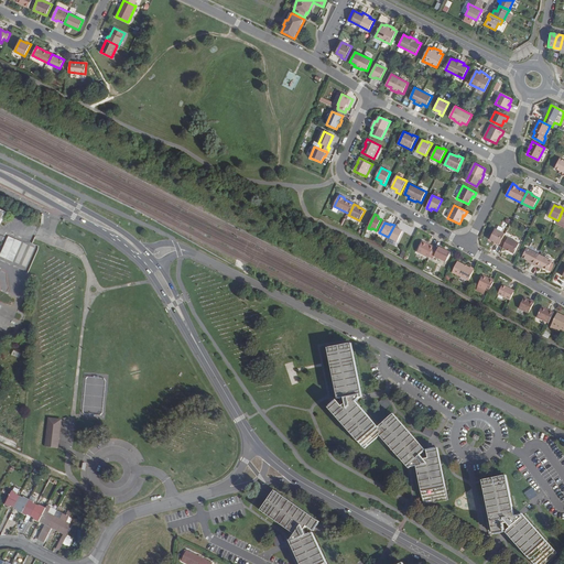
[(394,225),(388,237),(398,242),(402,231),(399,229),(398,229),(398,227),(394,225)]
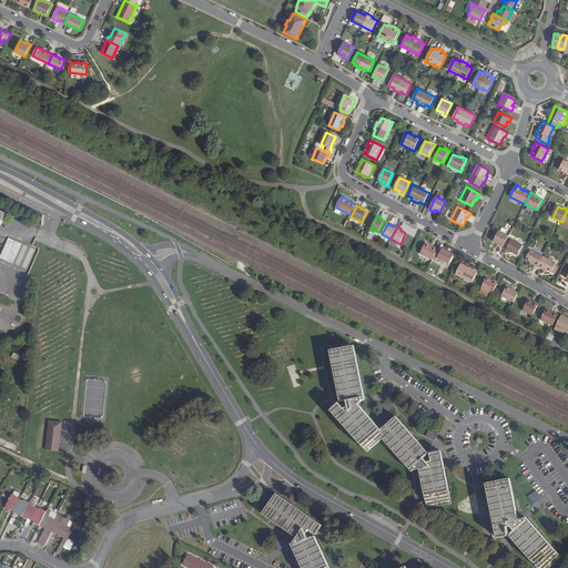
[(499,231),(494,242),(498,244),(499,244),(498,246),(503,249),(508,237),(509,236),(499,231)]
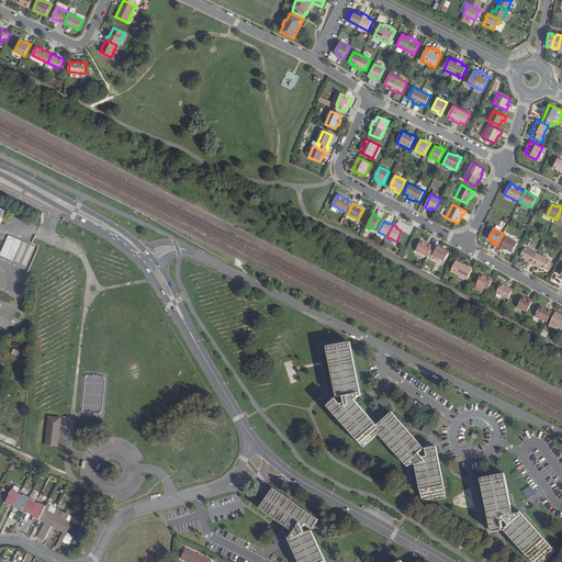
[(0,255),(13,261),(22,242),(9,235),(0,254),(0,255)]
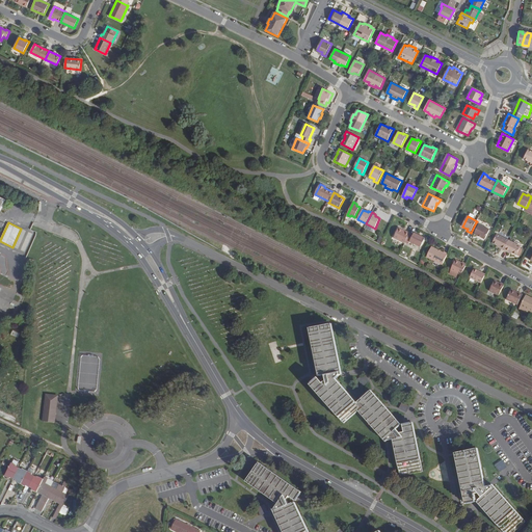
[(476,222),(471,233),(478,236),(481,237),(481,238),(485,239),(490,230),(476,222)]
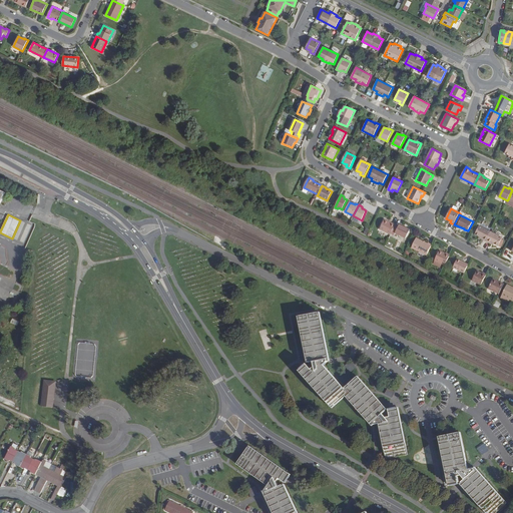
[(391,233),(395,225),(385,219),(380,229),(390,234),(391,233)]
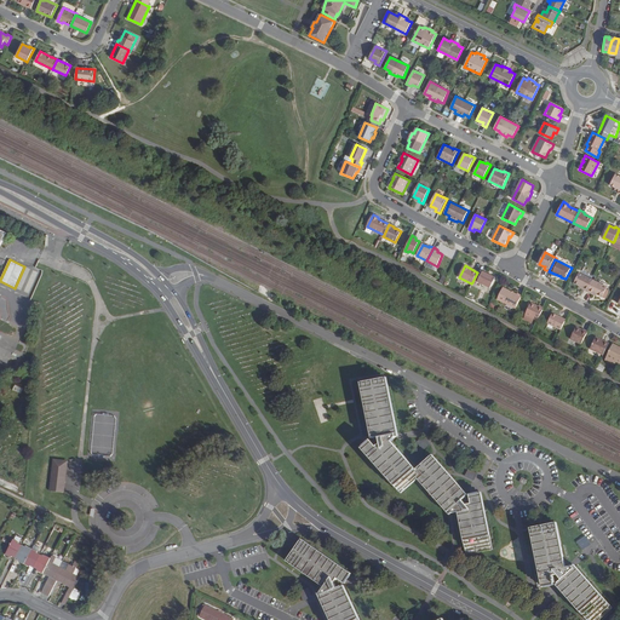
[(477,273),(472,282),(476,285),(477,282),(491,288),(495,279),(487,274),(488,274),(483,271),(482,274),(477,273)]
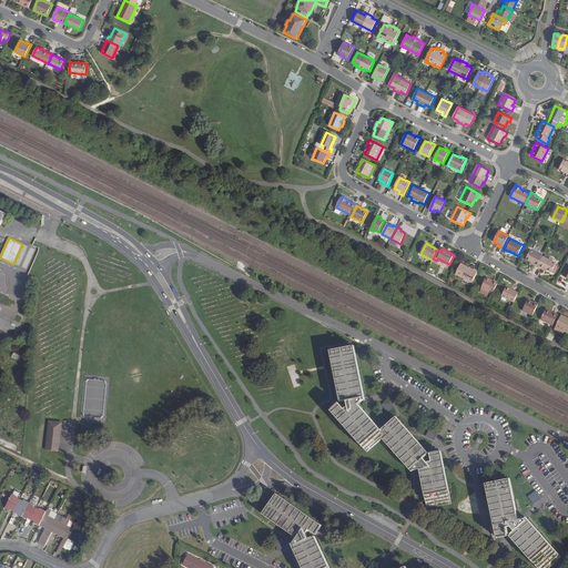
[(531,251),(527,260),(531,262),(536,264),(535,265),(538,267),(544,257),(531,251)]
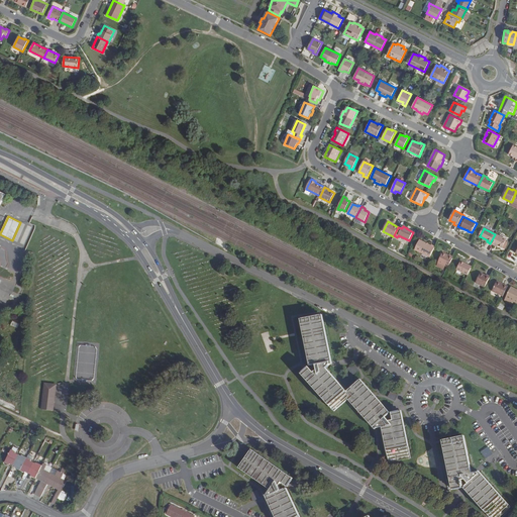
[(495,234),(490,243),(494,245),(495,244),(498,245),(502,247),(505,241),(506,239),(495,234)]
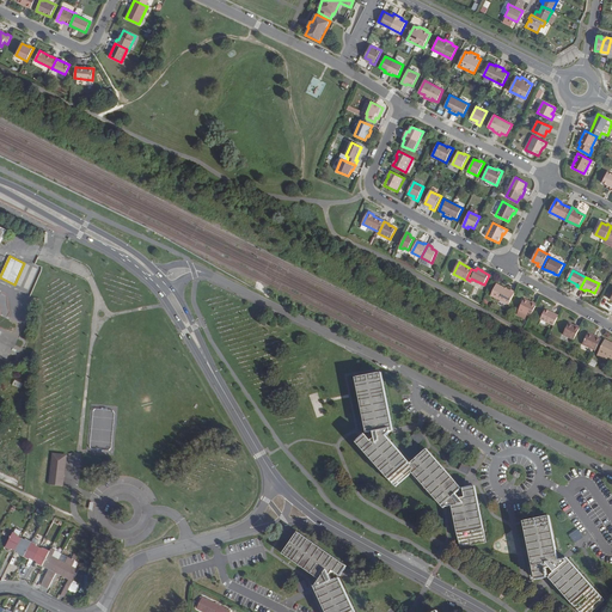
[(509,305),(515,292),(510,289),(510,291),(496,283),(490,295),(500,300),(508,304),(509,305)]
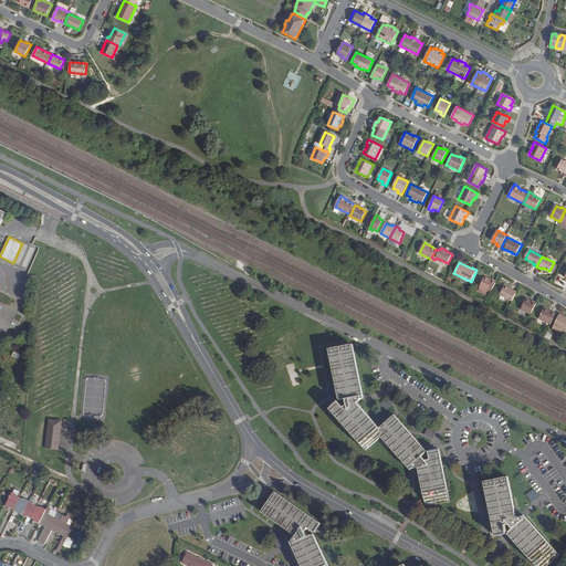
[(491,293),(496,281),(492,279),(492,280),(485,276),(480,287),(488,291),(491,293)]
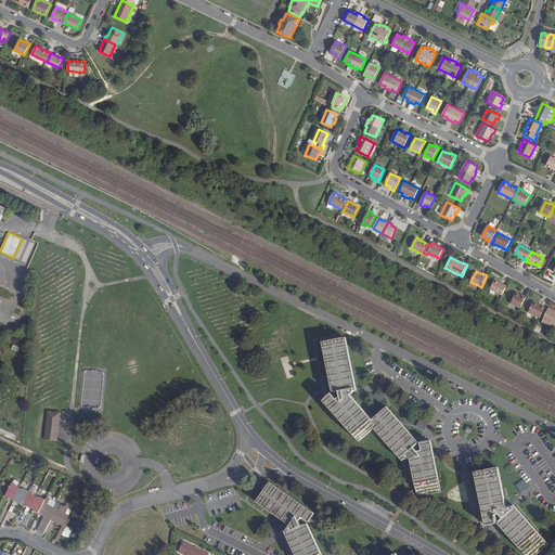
[(502,295),(506,286),(494,281),(490,289),(502,295)]
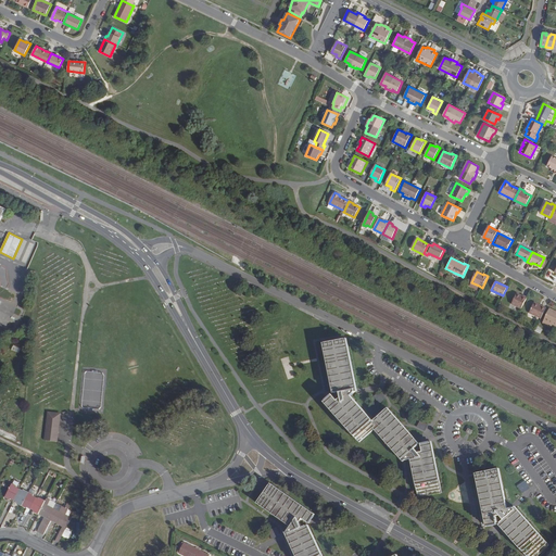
[(521,308),(527,298),(523,295),(522,297),(517,293),(512,304),(521,308)]
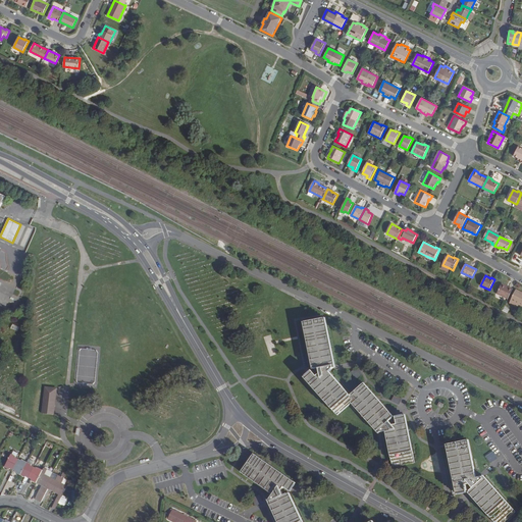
[(508,299),(513,290),(502,283),(497,294),(508,299)]
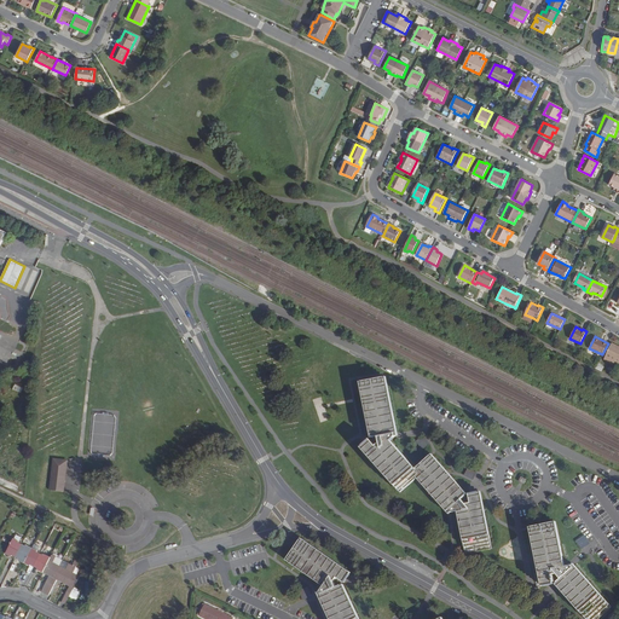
[(618,347),(612,345),(606,356),(615,360),(618,362),(618,347)]
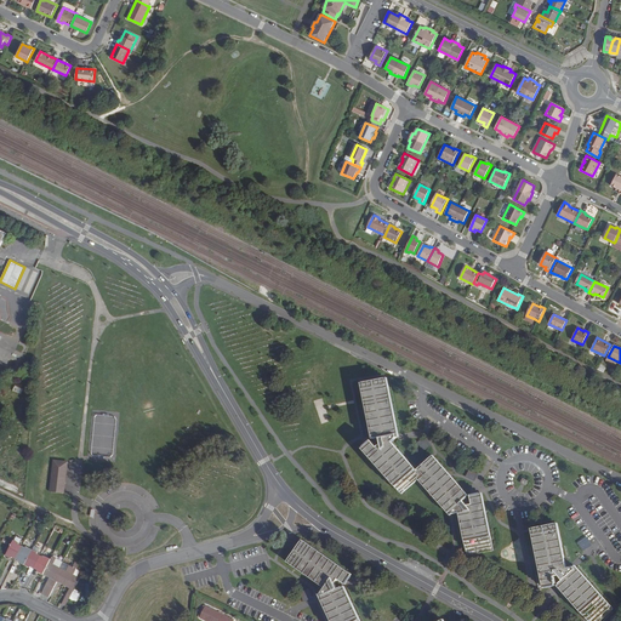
[(397,438),(386,381),(364,385),(375,439),(381,438),(382,444),(377,448),(371,440),(369,444),(364,448),(403,490),(420,477),(453,514),(461,512),(471,556),(493,551),(480,494),(471,496),(473,506),(468,507),(463,501),(467,497),(433,459),(417,473),(389,444),(397,438)]
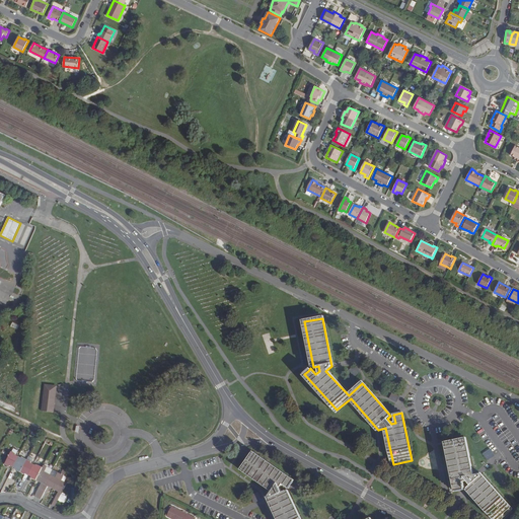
[(56,387),(46,385),(42,412),(54,414),(56,402),(54,402),(56,387)]
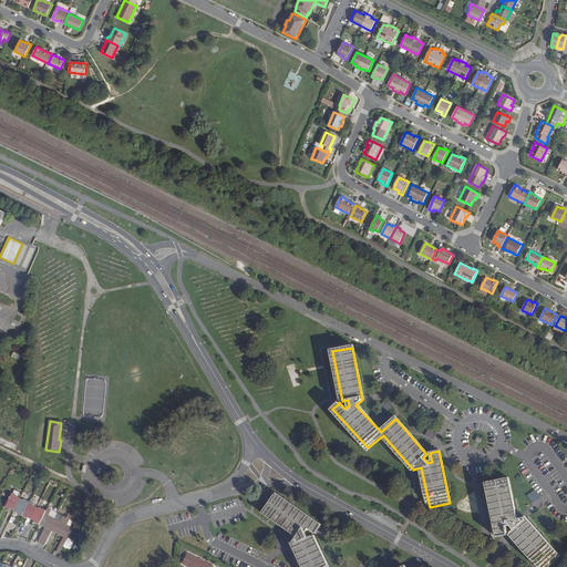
[(508,481),(488,485),(496,524),(490,526),(492,538),(506,535),(505,527),(511,526),(514,531),(511,533),(522,547),(539,566),(547,566),(558,557),(543,539),(524,518),(515,519),(508,481)]
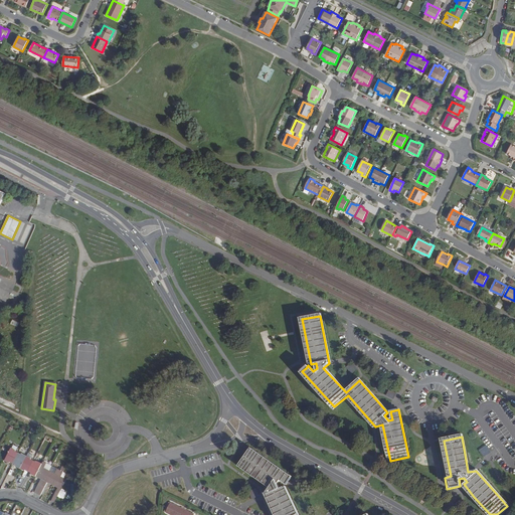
[(485,445),(479,450),(484,457),(490,452),(485,445)]
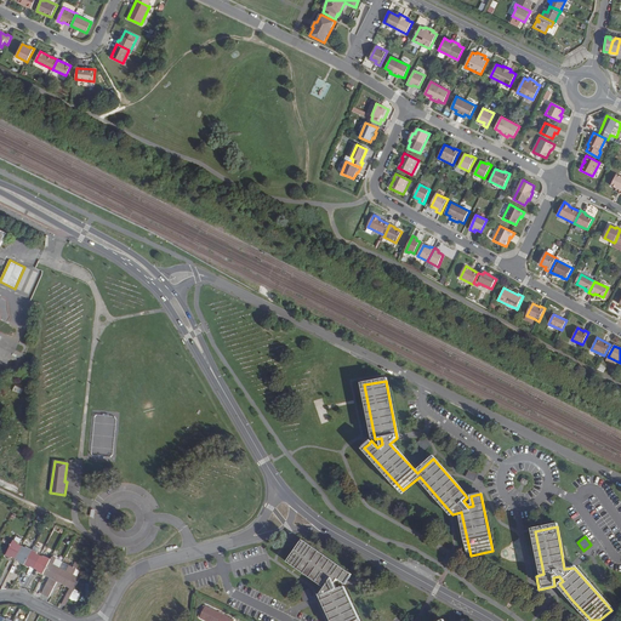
[(12,557),(16,559),(22,548),(23,545),(20,543),(15,541),(6,556),(11,558),(12,557)]
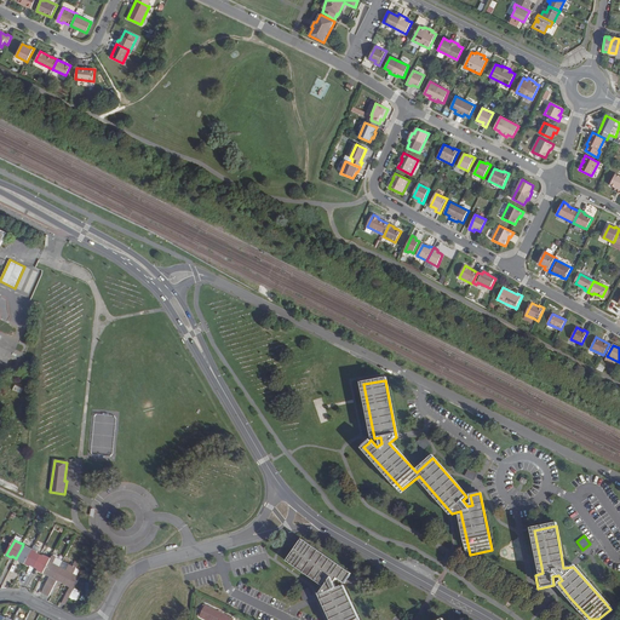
[(345,584),(351,575),(303,543),(290,561),(326,585),(321,592),(333,619),(357,619),(342,586),(337,589),(334,583),(338,579),(345,584)]
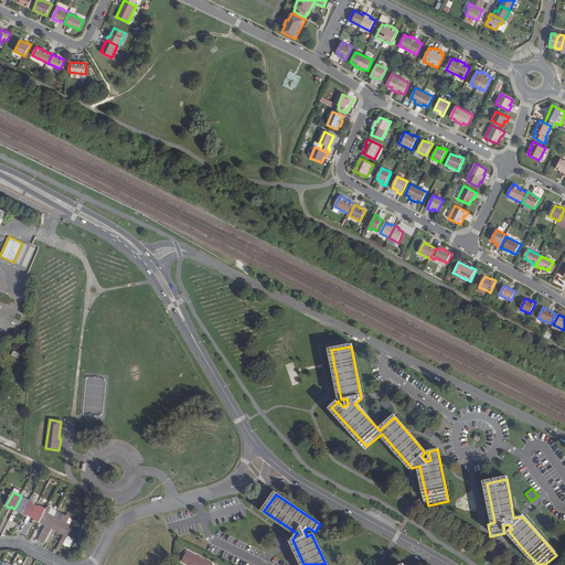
[(22,514),(30,500),(24,498),(21,496),(20,499),(14,509),(19,511),(19,512),(22,514)]
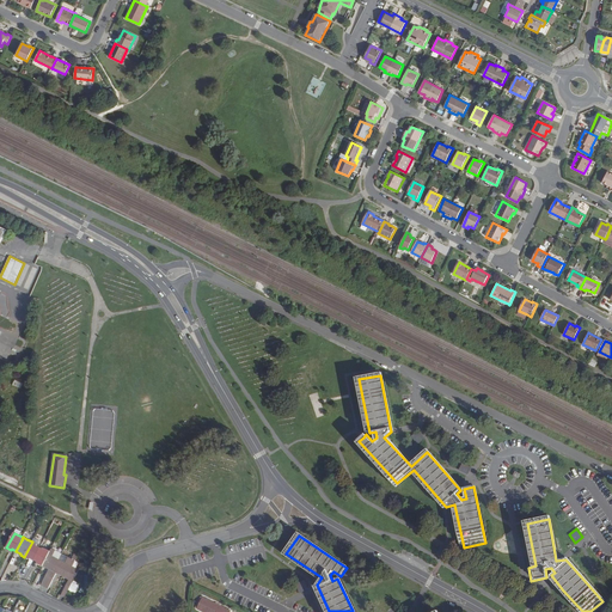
[(40,549),(41,546),(37,544),(40,540),(34,538),(32,542),(24,557),(29,560),(30,557),(35,560),(40,549)]
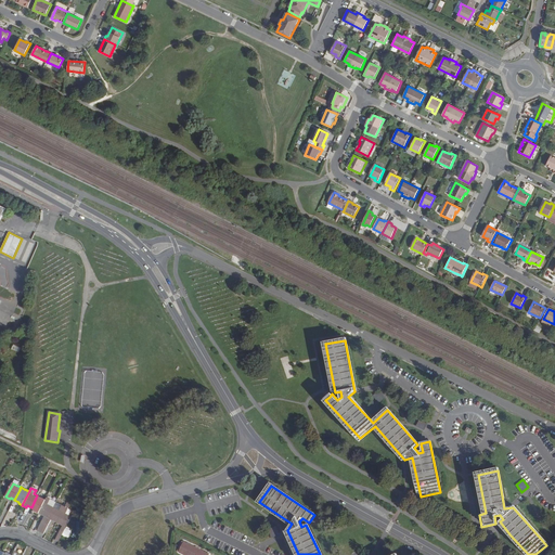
[(35,512),(38,513),(46,500),(40,497),(37,495),(36,498),(31,507),(36,510),(35,512)]
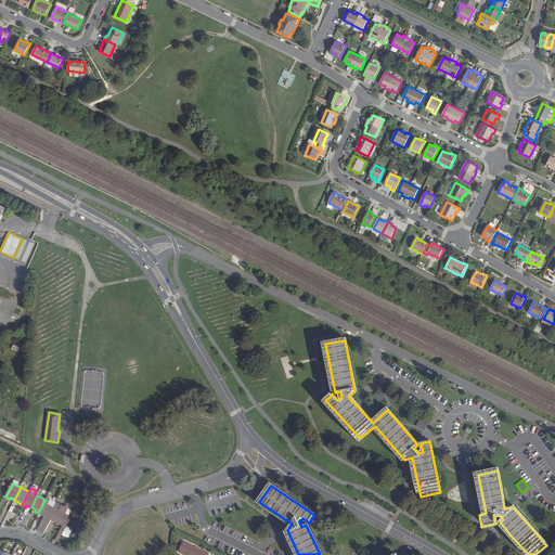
[(56,502),(47,497),(46,500),(38,513),(42,515),(43,514),(46,515),(37,530),(40,532),(53,507),(56,502)]
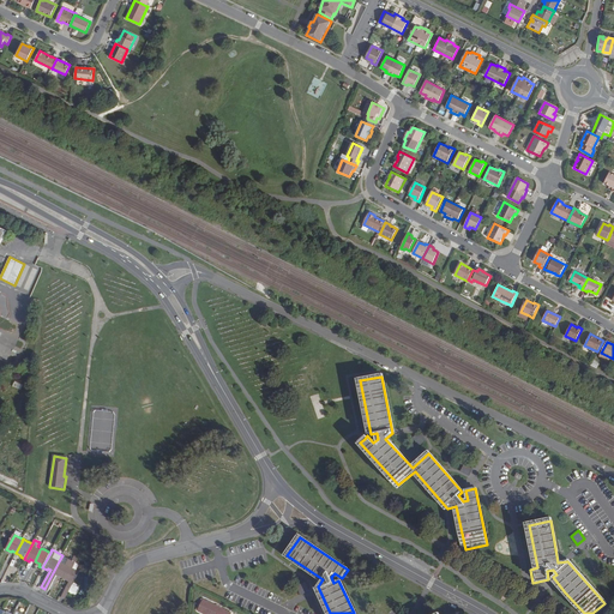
[(74,555),(72,560),(62,578),(67,581),(68,578),(71,579),(61,597),(65,599),(68,593),(73,584),(79,571),(73,569),(76,561),(78,558),(74,555)]
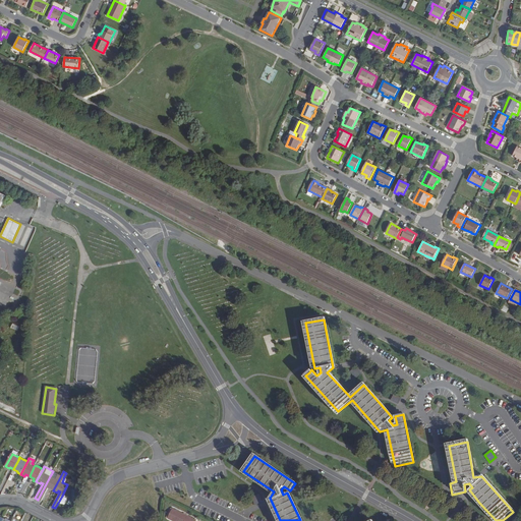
[(50,488),(53,490),(61,475),(58,473),(55,478),(50,476),(38,500),(42,501),(49,486),(51,487),(50,488)]
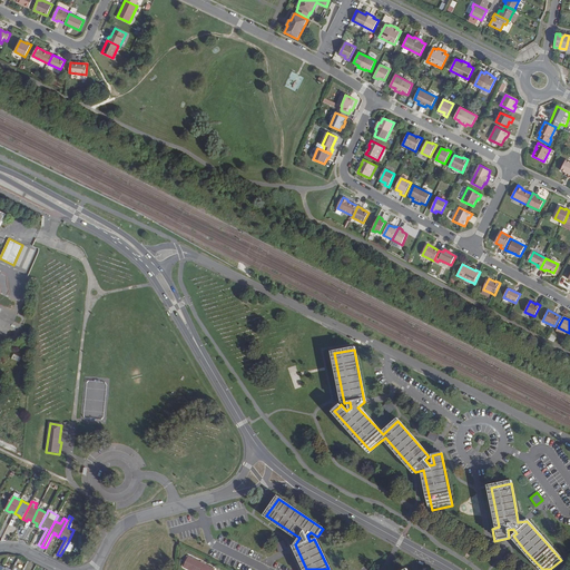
[(74,546),(68,542),(64,550),(69,553),(74,546)]
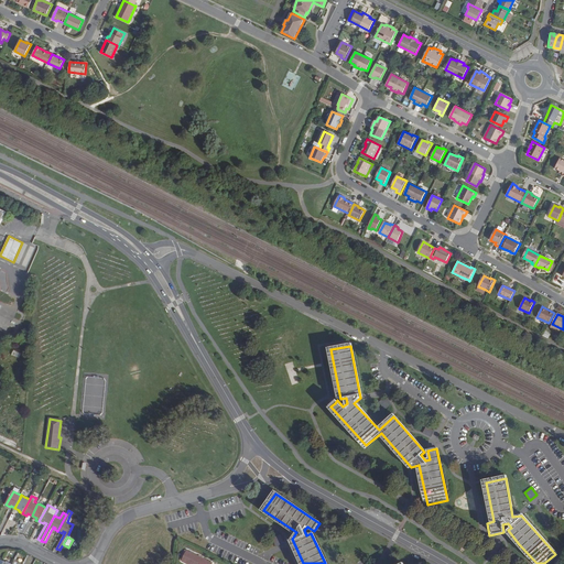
[(275,548),(282,552),(286,545),(280,541),(275,548)]
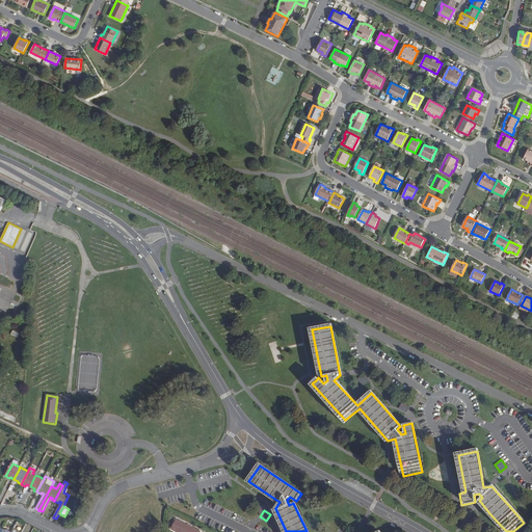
[(177,519),(171,530),(176,531),(201,531),(202,531),(177,519)]
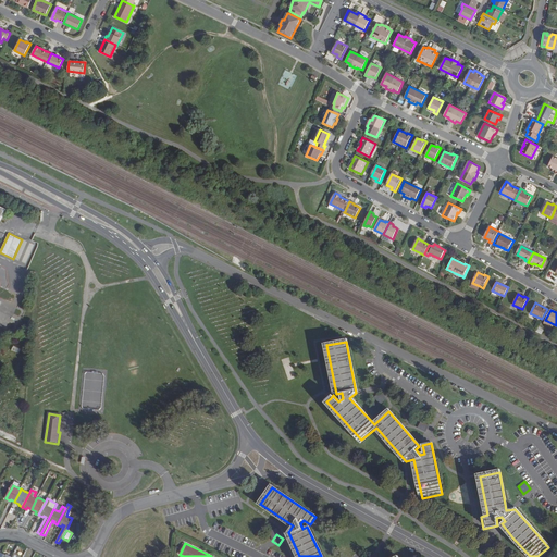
All buildings are outlined.
